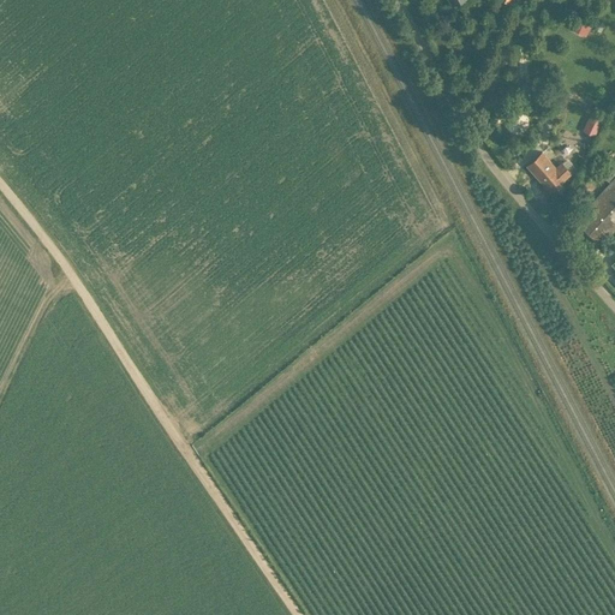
[(587,24),(577,19),(575,18),(571,28),(586,36),(591,27),(587,24)]
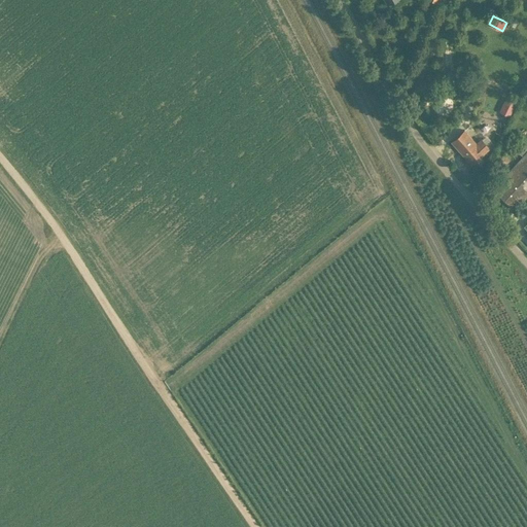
[(517,102),(506,98),(499,111),(510,116),(517,102)]
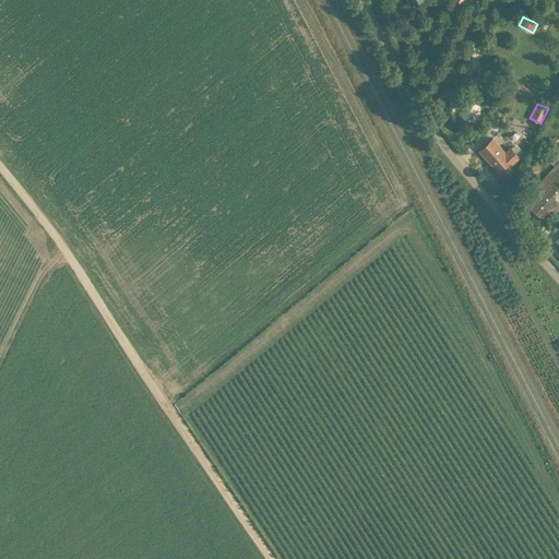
[(492,138),(479,150),(478,150),(500,174),(519,156),(510,147),(506,152),(492,138)]
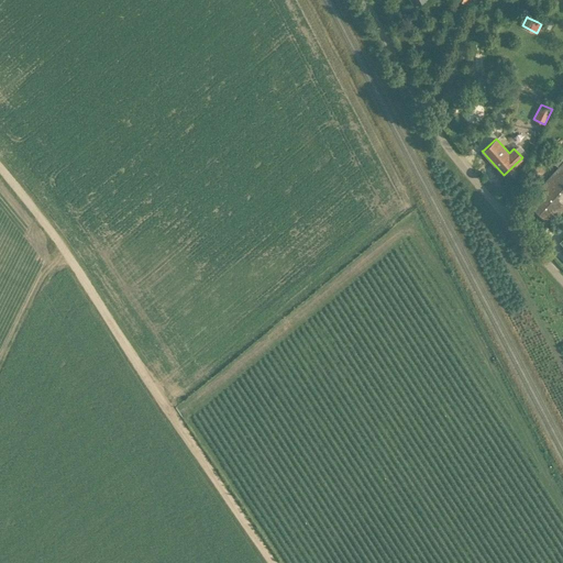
[(556,165),(562,157),(562,152),(559,148),(550,158),(556,165)]
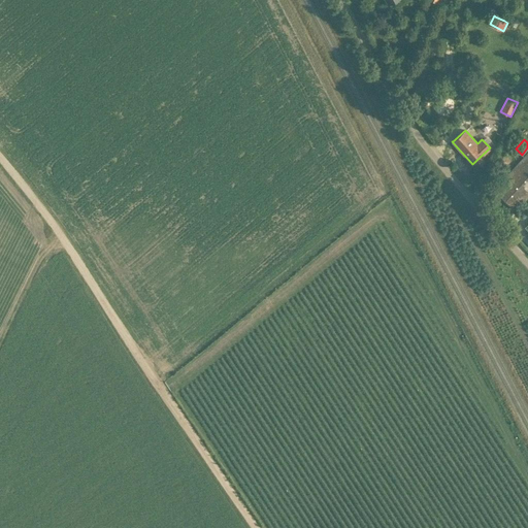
[(516,209),(527,195),(527,152),(494,190),(516,209)]
